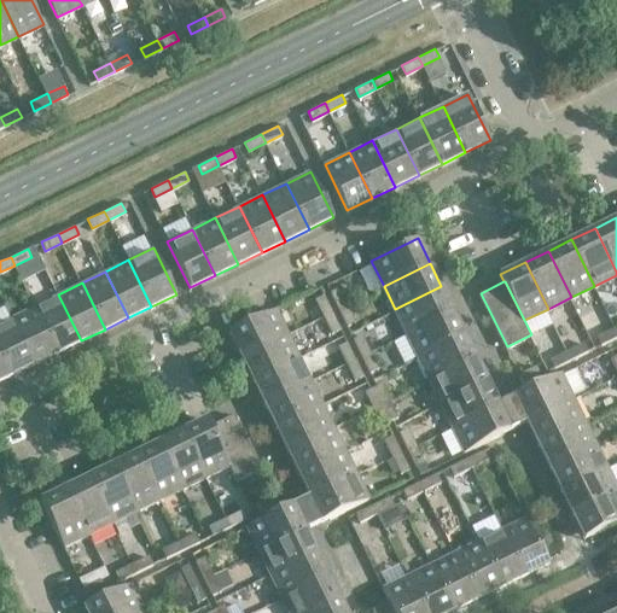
[(339,286),(331,291),(339,308),(348,303),(339,286)]
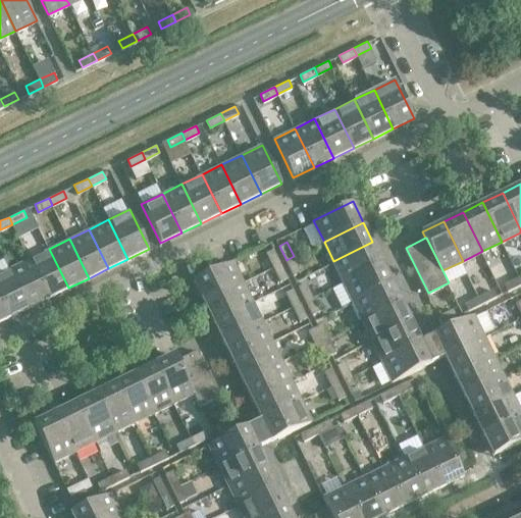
[(382,262),(372,242),(333,261),(344,281),(382,262)]
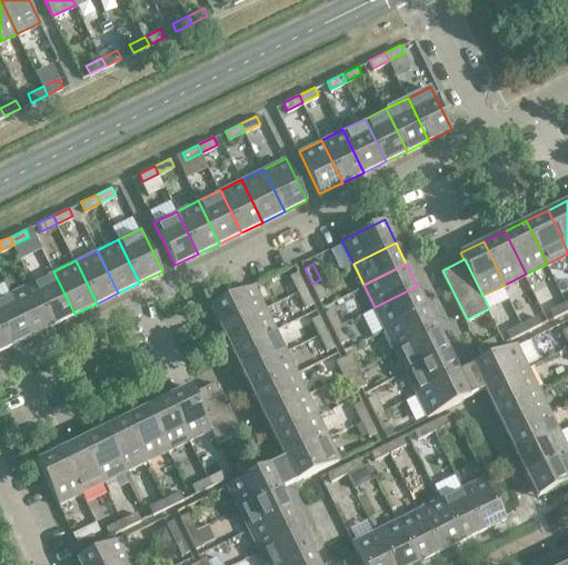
[(75,314),(53,271),(32,281),(53,325),(75,314)]
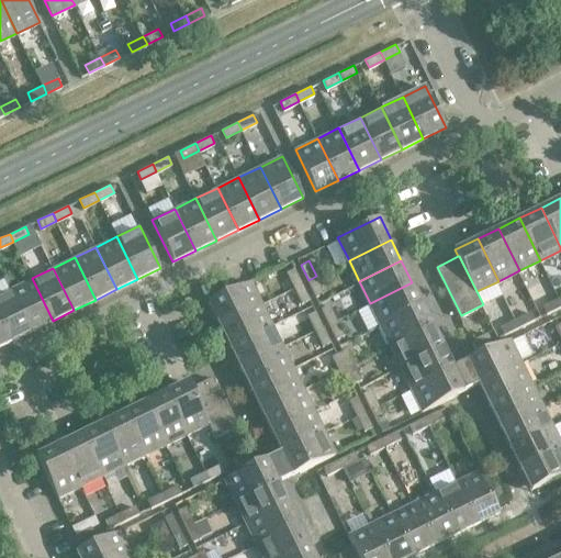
[(302,282),(294,268),(287,271),(294,287),(302,282)]
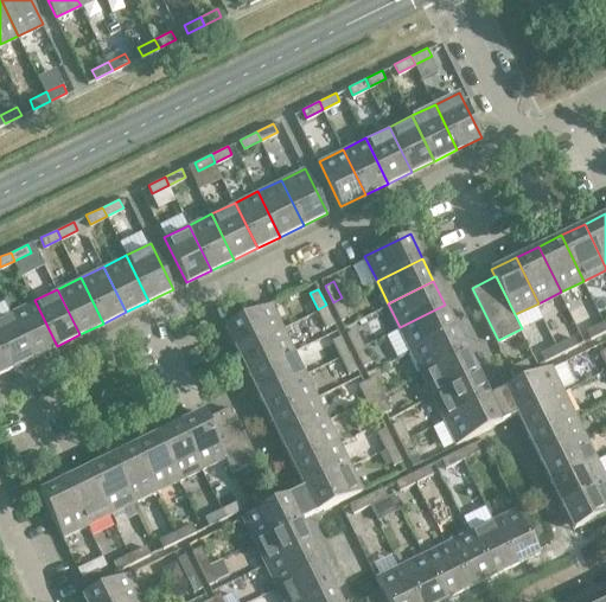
[(350,314),(342,298),(333,302),(342,319),(350,314)]
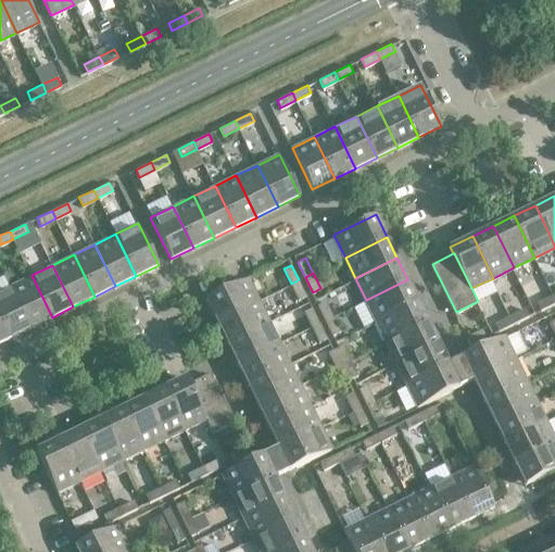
[(52,317),(32,275),(10,286),(30,327),(52,317)]
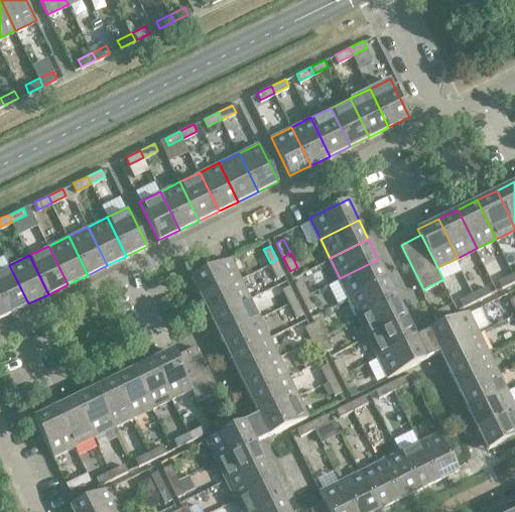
[(241,278),(231,257),(191,276),(202,296),(241,278)]
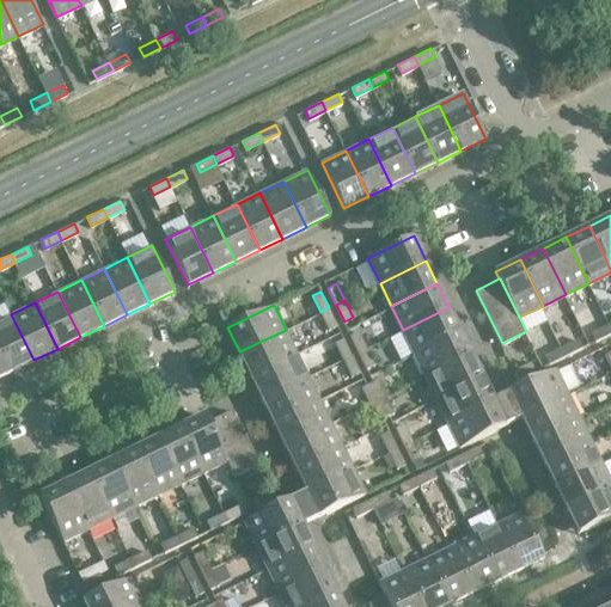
[(337,324),(329,307),(321,312),(329,329),(337,324)]
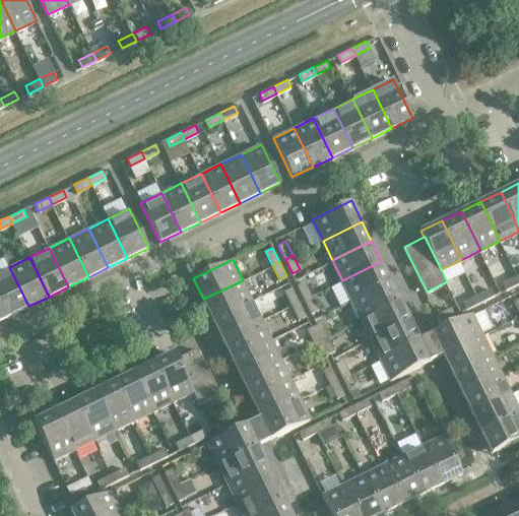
[(390,280),(381,261),(342,280),(351,300),(390,280)]
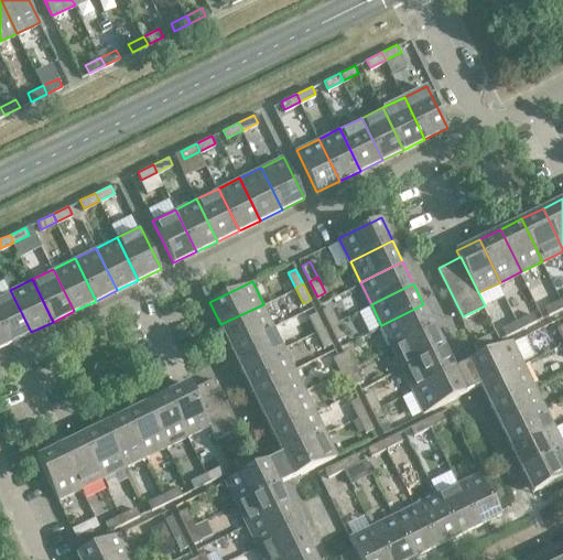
[(31,332),(10,290),(0,294),(0,322),(10,343),(31,332)]
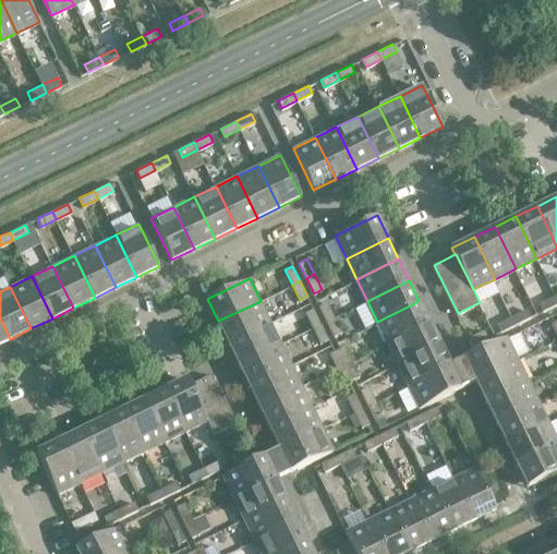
[(556,298),(555,294),(540,302),(543,310),(556,303),(556,298)]
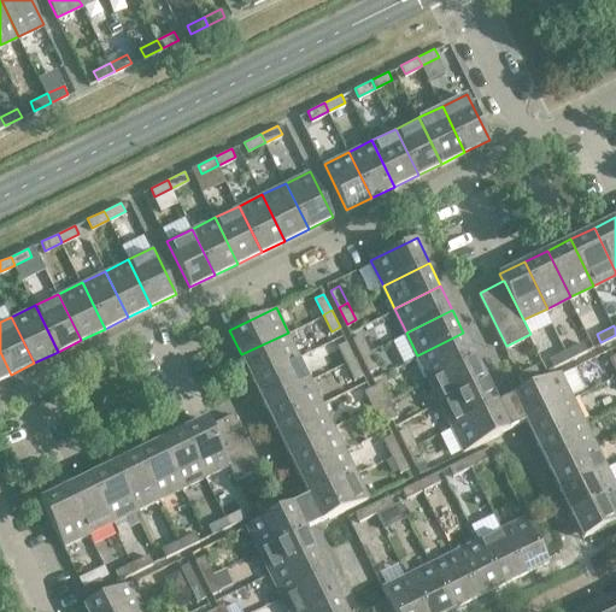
[(299,355),(288,333),(241,354),(253,378),(299,355)]
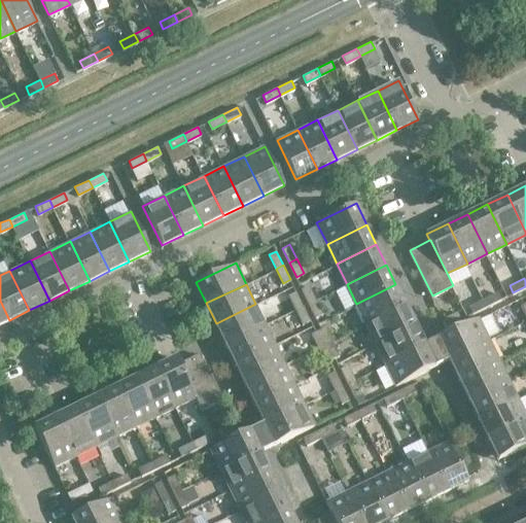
[(309,284),(302,288),(309,303),(316,299),(309,284)]
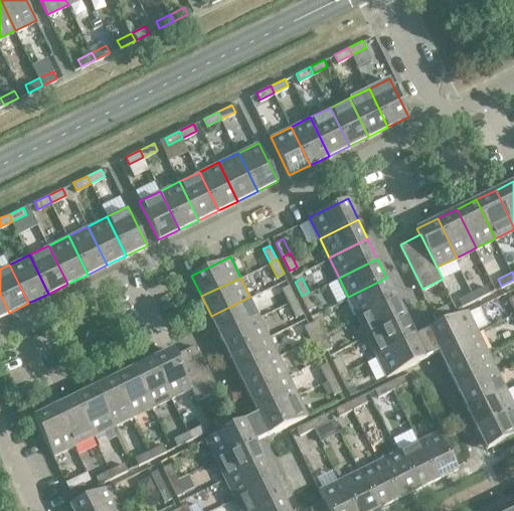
[(396,297),(386,278),(348,297),(358,316),(396,297)]
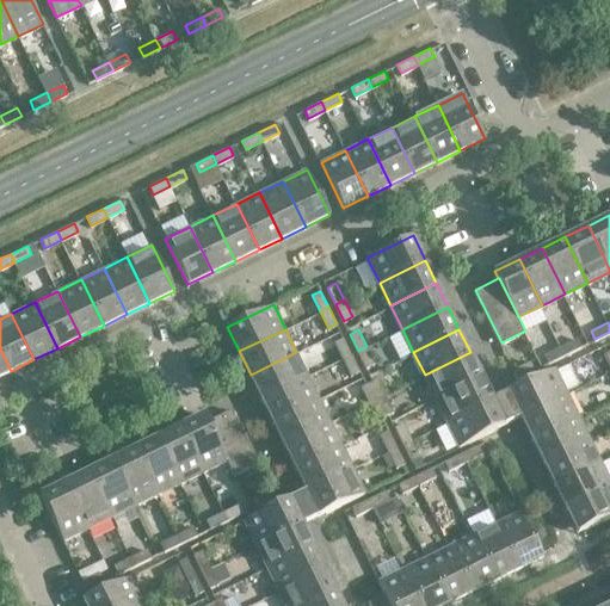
[(351,353),(343,336),(334,341),(343,358),(351,353)]
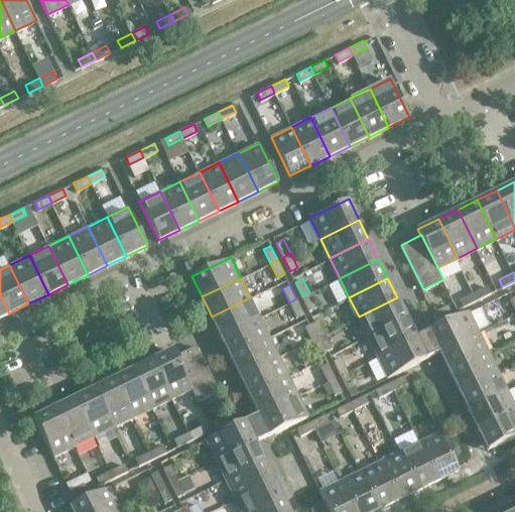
[(488,284),(474,291),(477,298),(491,292),(488,284)]
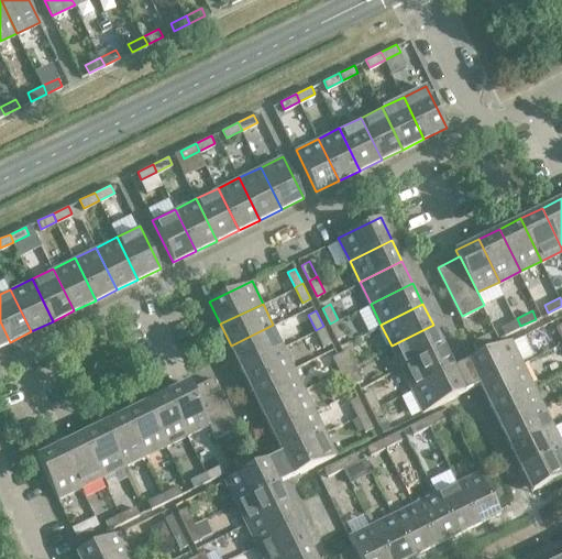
[(520,326),(517,318),(502,326),(505,333),(520,326)]
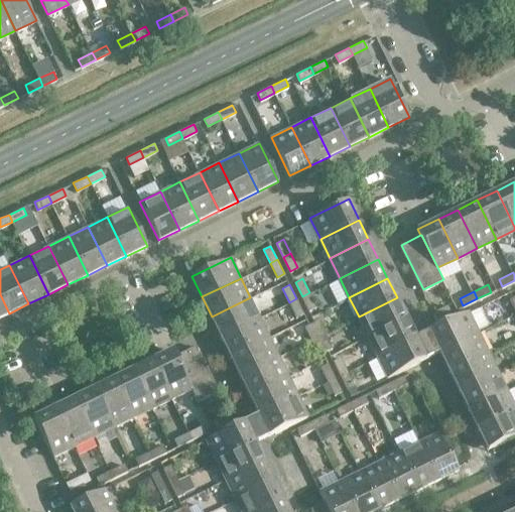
[(316,306),(309,292),(302,296),(309,310),(316,306)]
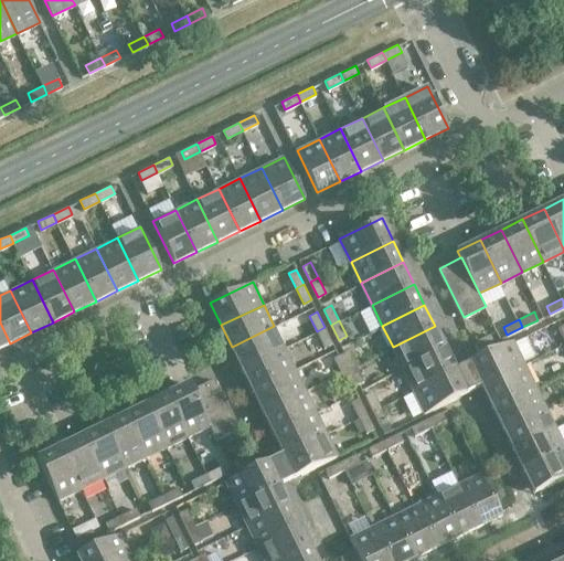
[(0,348),(10,343),(0,323),(0,348)]
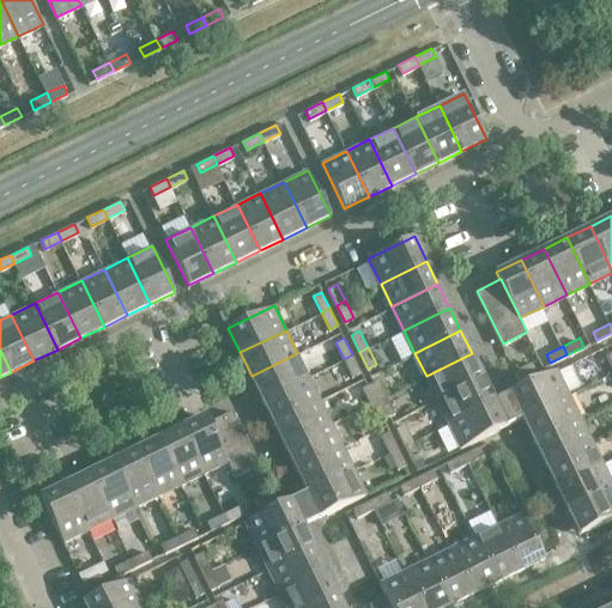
[(309,376),(297,353),(252,376),(262,399),(309,376)]
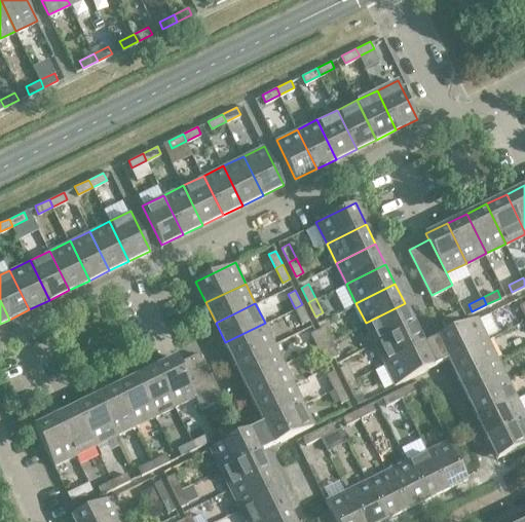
[(414,324),(405,303),(366,323),(375,343),(414,324)]
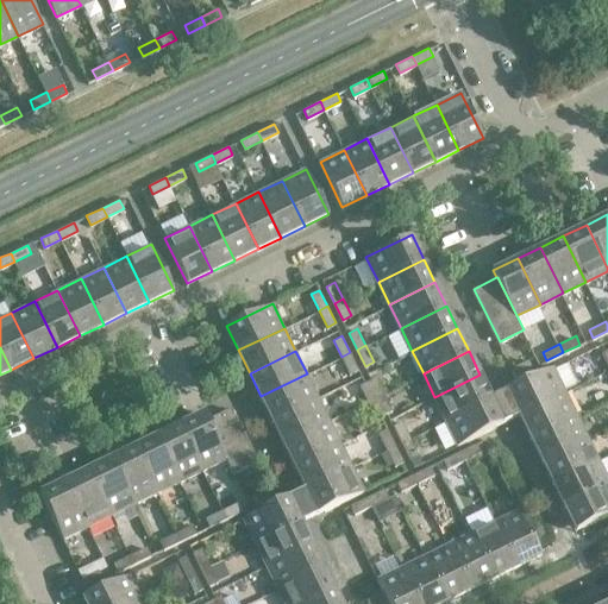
[(358,369),(350,352),(342,357),(350,373),(358,369)]
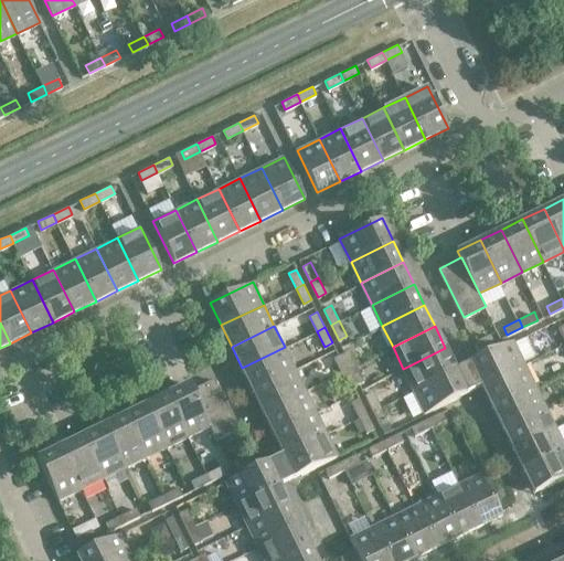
[(490,334),(475,341),(479,349),(495,341),(490,334)]
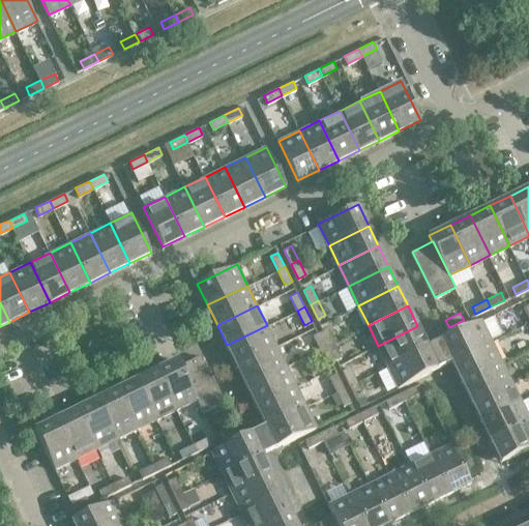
[(481,319),(447,335),(434,342),(427,345),(428,346),(388,366),(399,387),(445,364),(452,360),(451,359),(492,340),(481,319)]
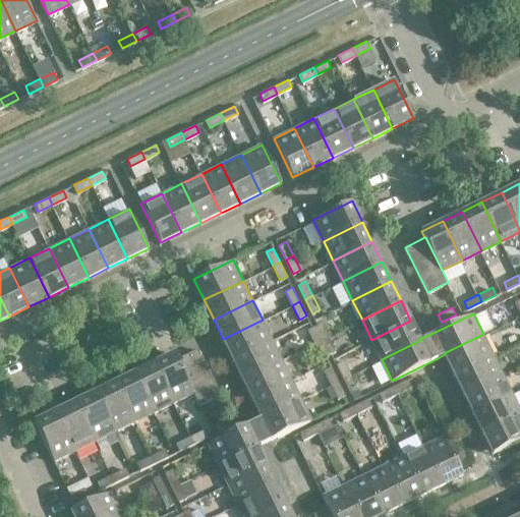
[(272,340),(263,320),(223,339),(233,358),(272,340)]
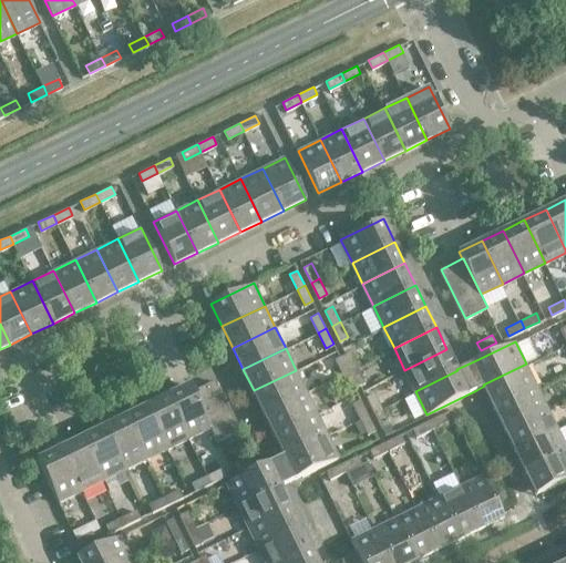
[(458,370),(456,369),(446,349),(404,370),(415,391),(458,370)]
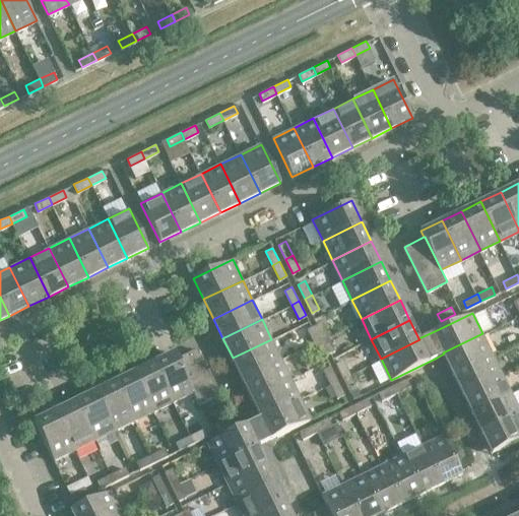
[(321,321),(317,323),(314,325),(321,339),(328,335),(321,321)]
